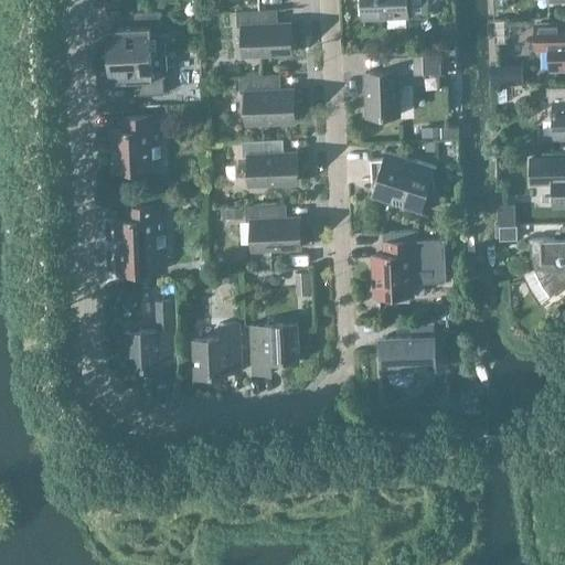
[(362,0),(363,18),(408,17),(407,0),(362,0)]
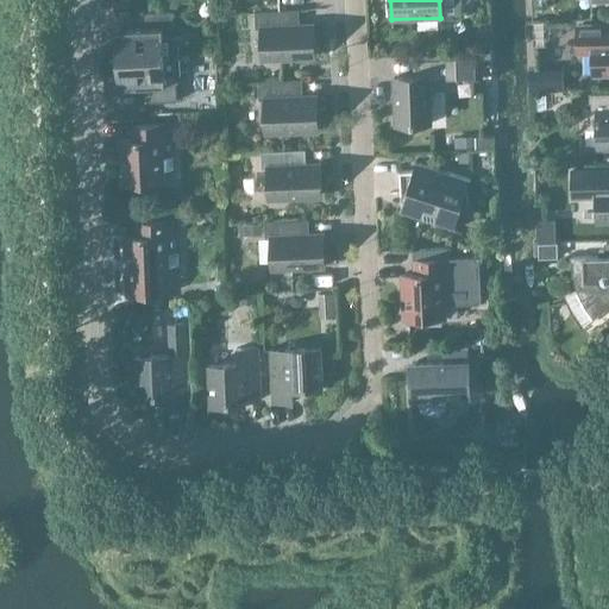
[(261,29),(262,58),(312,56),(309,25),(300,25),(299,10),(255,12),(256,29),(261,29)]
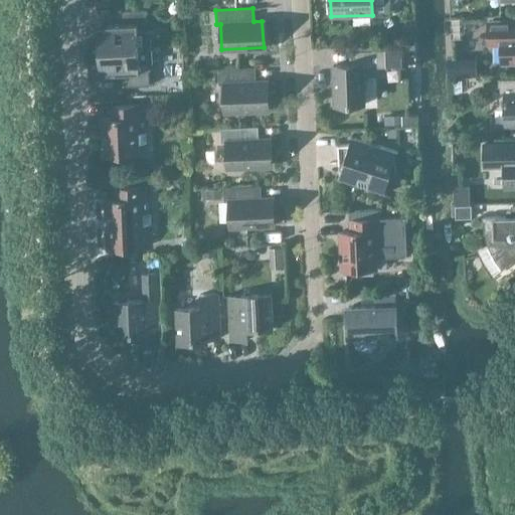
[(121,10),(121,23),(98,25),(99,49),(151,47),(150,30),(147,31),(146,9),(121,10)]
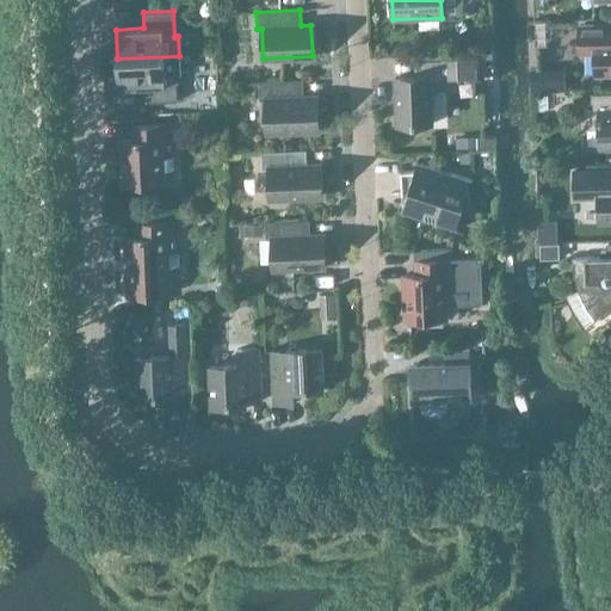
[(594,54),(594,75),(610,74),(610,24),(579,26),(579,54),(594,54)]
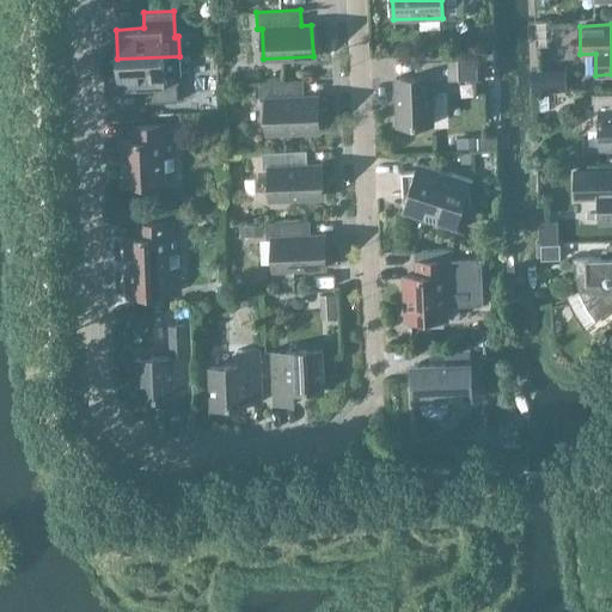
[(424,53),(471,55),(472,37),(424,35),(424,53)]
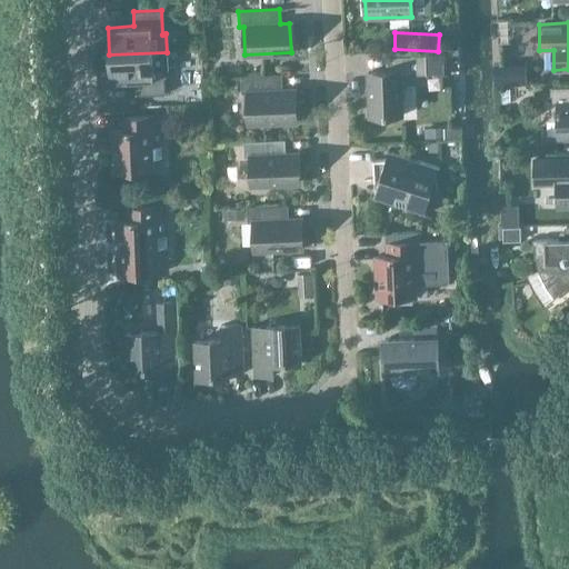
[(168,69),(167,52),(109,55),(110,82),(137,81),(137,96),(166,95),(165,69),(168,69)]
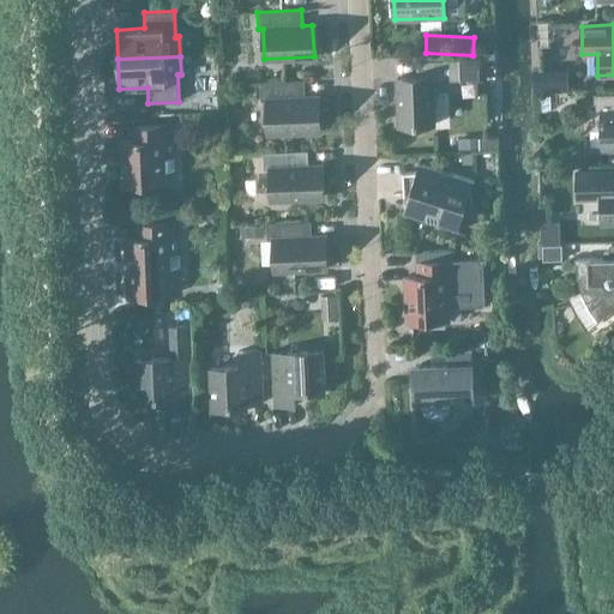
[(398,126),(434,125),(433,80),(461,80),(459,59),(416,61),(417,77),(397,78),(398,126)]
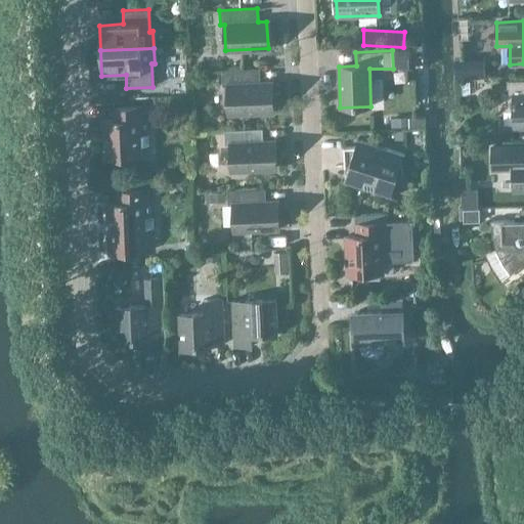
[(408,50),(392,50),(393,69),(409,68),(408,50)]
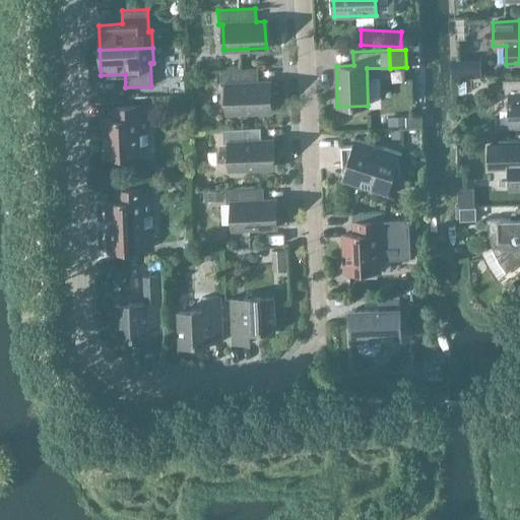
[(258,82),(258,68),(220,69),(221,85),(225,85),(226,113),(268,111),(267,82),(258,82)]
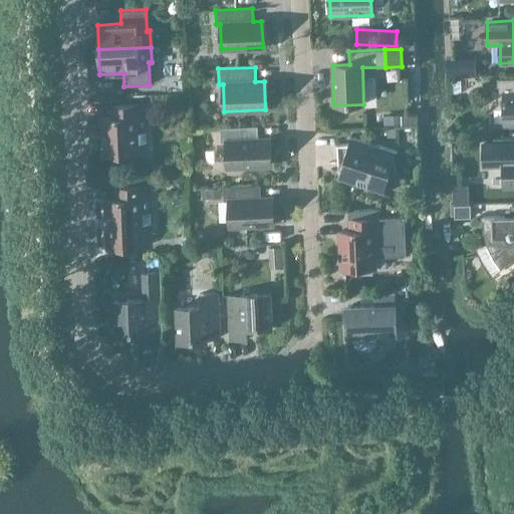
[(504,92),(504,125),(513,125),(513,78),(497,78),(498,92),(504,92)]
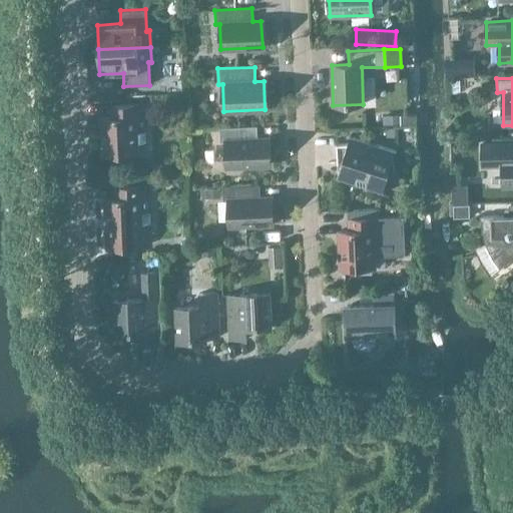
[(114,105),(115,117),(101,118),(102,134),(105,134),(106,155),(138,154),(137,143),(146,143),(144,104),(114,105)]
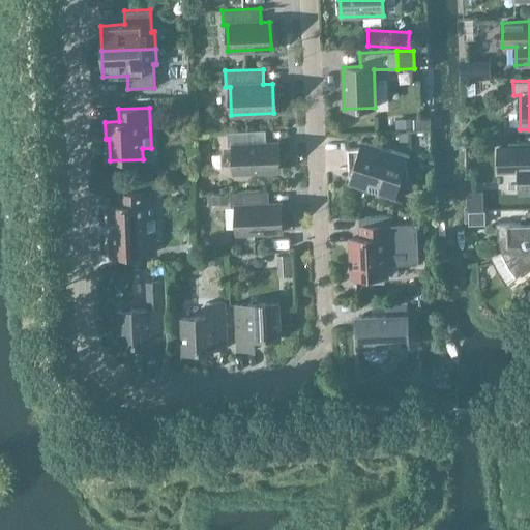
[(413,118),(396,119),(396,128),(413,127),(413,118)]
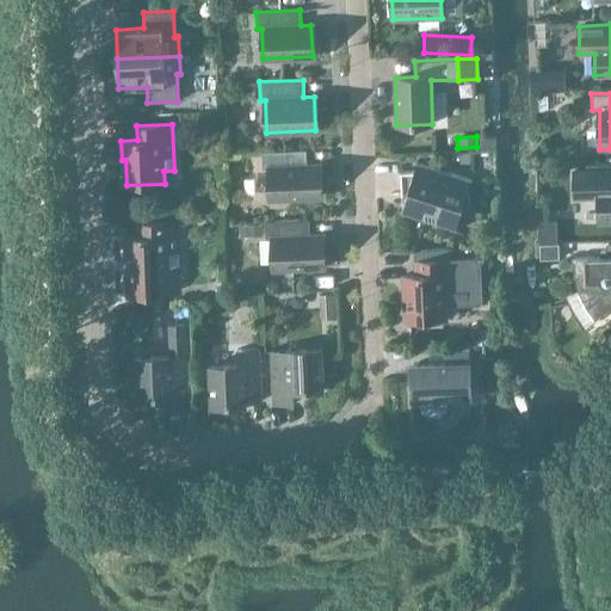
[(307,166),(306,149),(263,152),(263,168),(269,168),(270,199),(319,197),(318,165),(307,166)]
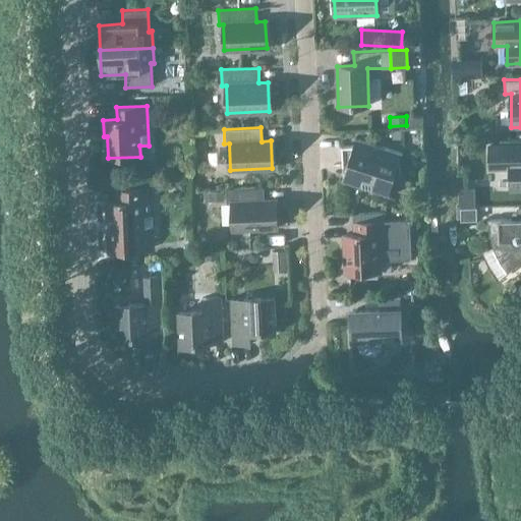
[(389,196),(389,194),(392,184),(401,183),(400,161),(402,155),(403,154),(355,138),(355,139),(353,146),(342,147),(343,165),(347,165),(342,179),(342,180),(389,196)]
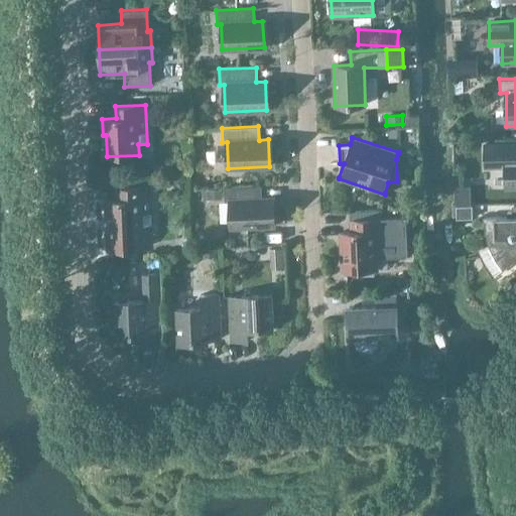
[(515,149),(515,143),(486,144),(486,166),(506,165),(507,186),(515,186),(515,149)]
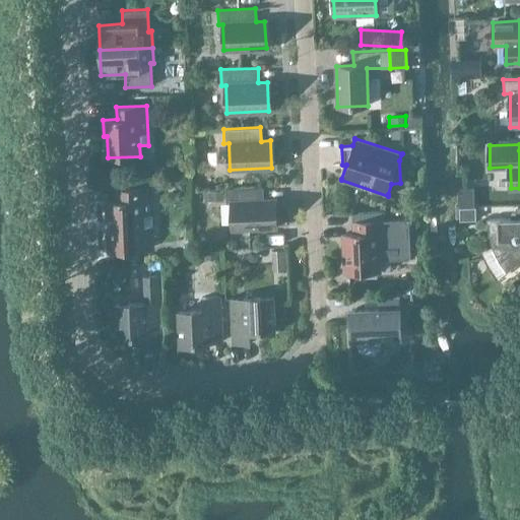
[(120,189),(121,201),(107,202),(107,218),(110,218),(111,239),(108,239),(109,252),(144,251),(143,228),(152,228),(150,187),(120,189)]
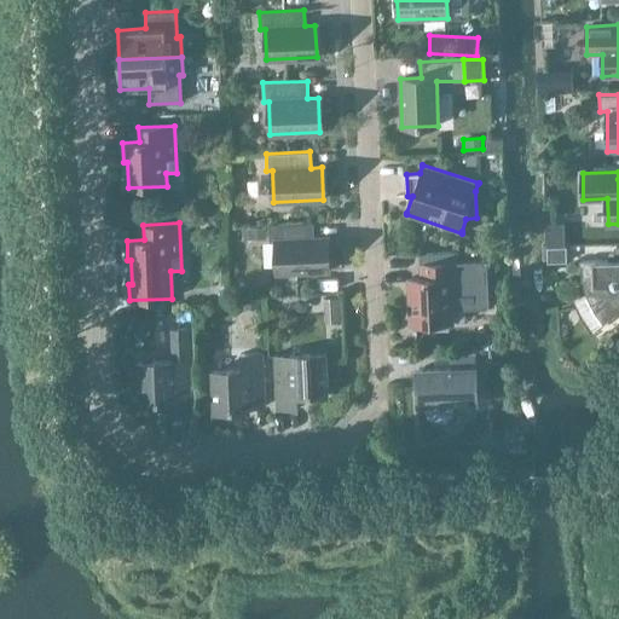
[(277,272),(327,271),(325,238),(314,239),(313,223),(268,225),(270,242),(275,242),(277,272)]
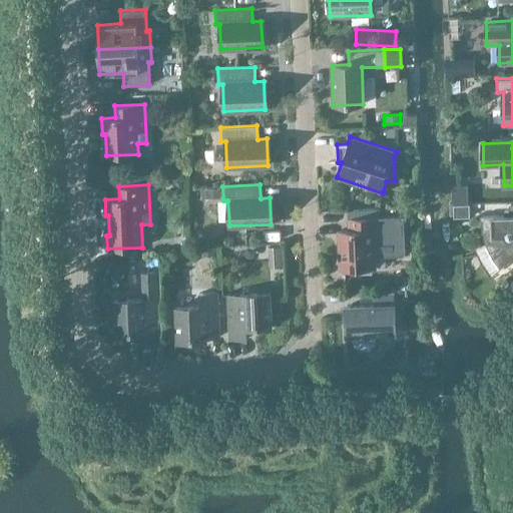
[(199,197),(199,224),(219,224),(220,197),(199,197)]
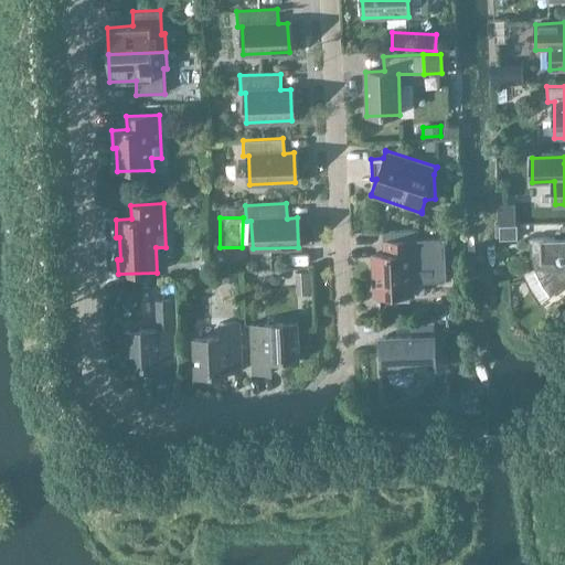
[(516,225),(500,226),(500,238),(518,238),(516,225)]
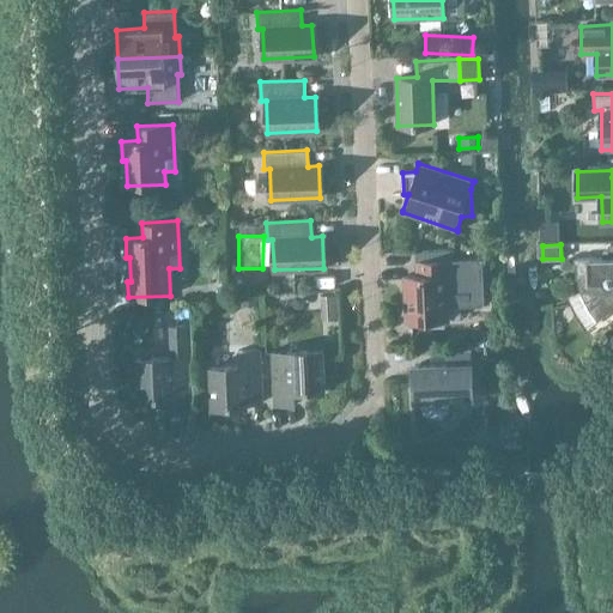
[(581,292),(582,295),(588,307),(589,309),(596,319),(598,320),(612,307),(612,250),(602,252),(604,258),(575,258),(575,265),(575,266),(577,279),(577,280),(581,292)]
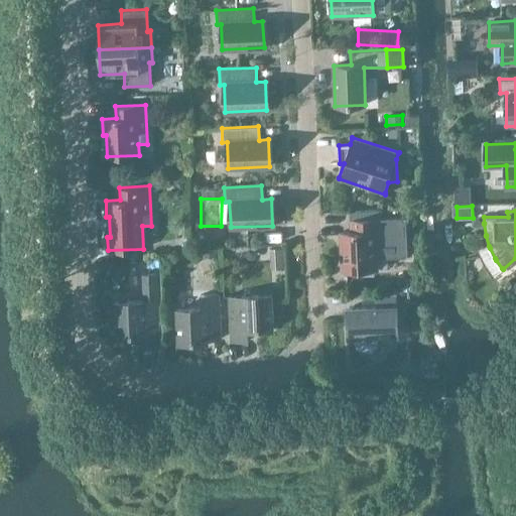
[(342,270),(378,269),(377,258),(385,258),(384,219),(350,220),(351,232),(341,233),(342,249),(345,249),(345,258),(342,258),(342,270)]
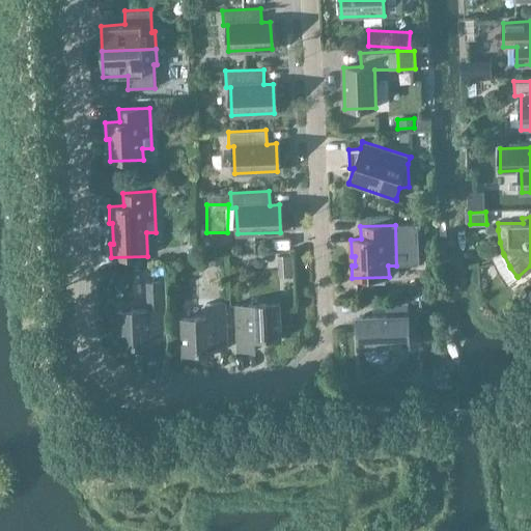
[(292,276),(291,255),(278,255),(279,276),(292,276)]
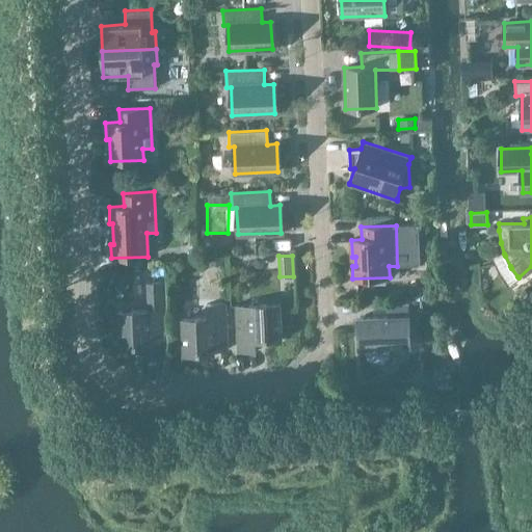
[(148,283),(149,310),(118,311),(120,347),(145,346),(147,355),(164,354),(162,310),(166,310),(165,282),(148,283)]
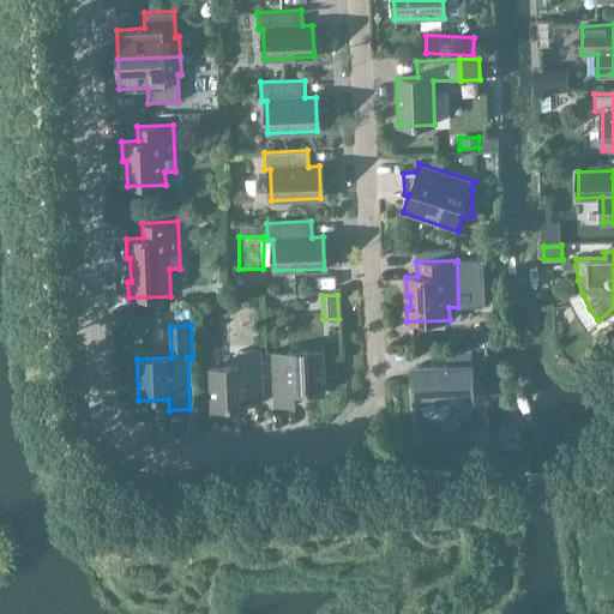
[(230,415),(232,408),(248,407),(248,403),(263,402),(260,349),(239,350),(240,366),(210,367),(212,409),(218,408),(218,413),(230,415)]
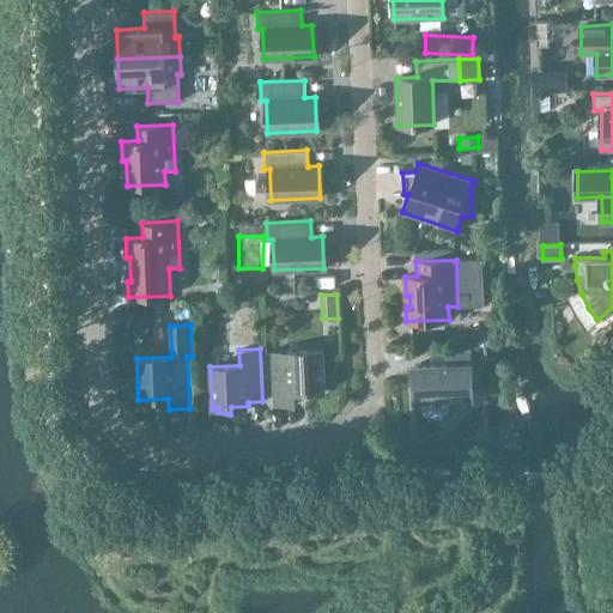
[(274,405),(296,404),(296,392),(326,390),(323,350),(272,352),(274,405)]
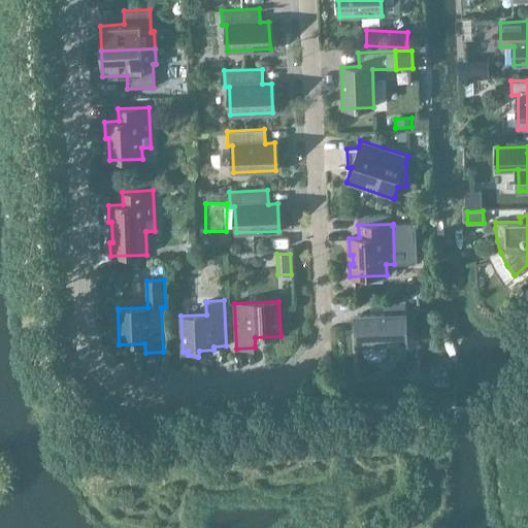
[(386,315),(356,316),(357,344),(362,344),(364,350),(369,355),(375,356),(382,354),(386,350),(387,343),(406,342),(405,303),(385,304),(386,315)]
